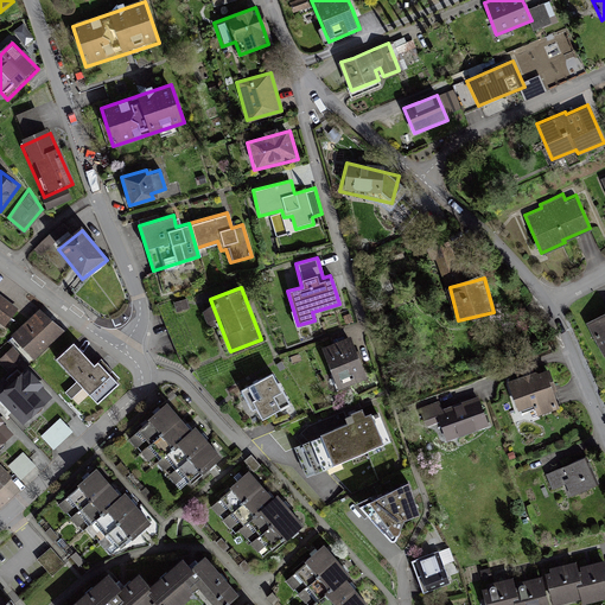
[(18,307),(0,294),(0,323),(5,326),(18,307)]
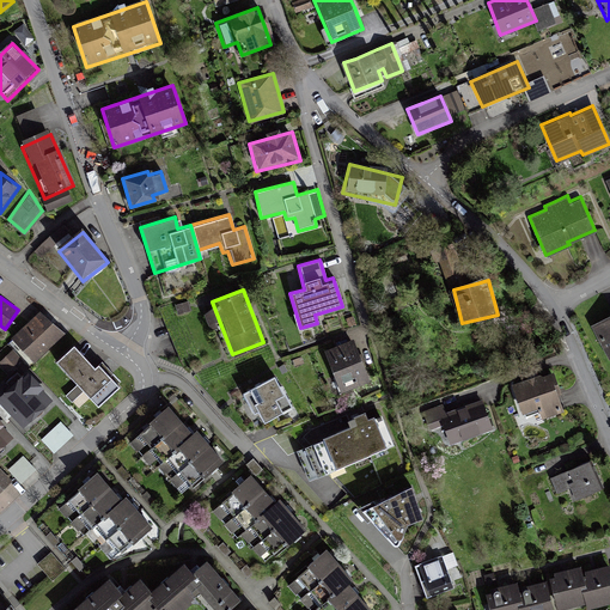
[(63,335),(41,310),(11,337),(34,363),(63,335)]
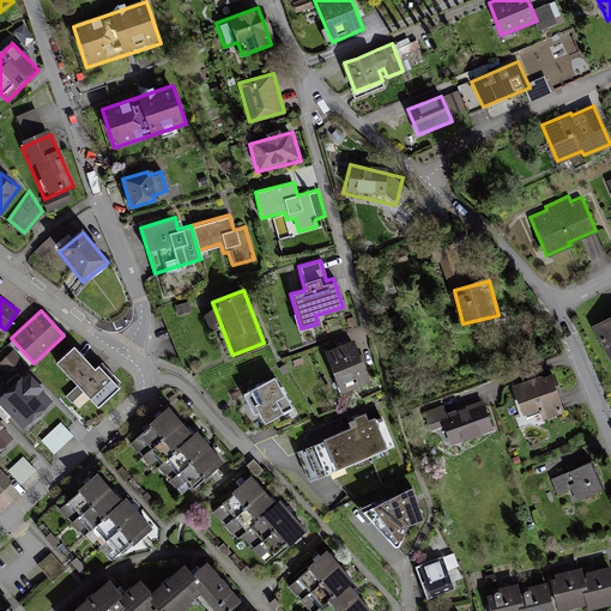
[(610,314),(609,316),(591,325),(608,357),(610,355),(610,314)]
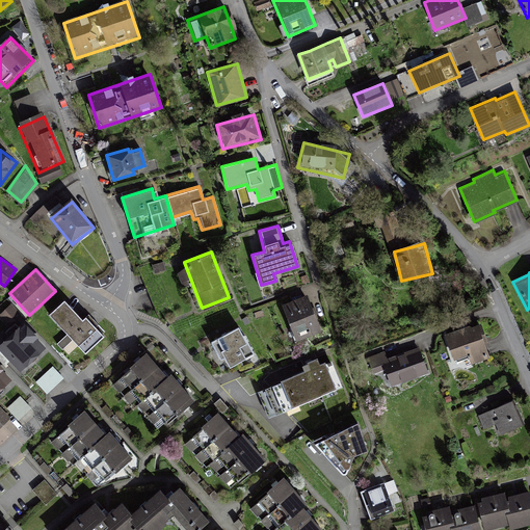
[(310,314),(302,297),(281,307),(295,342),(317,333),(310,314)]
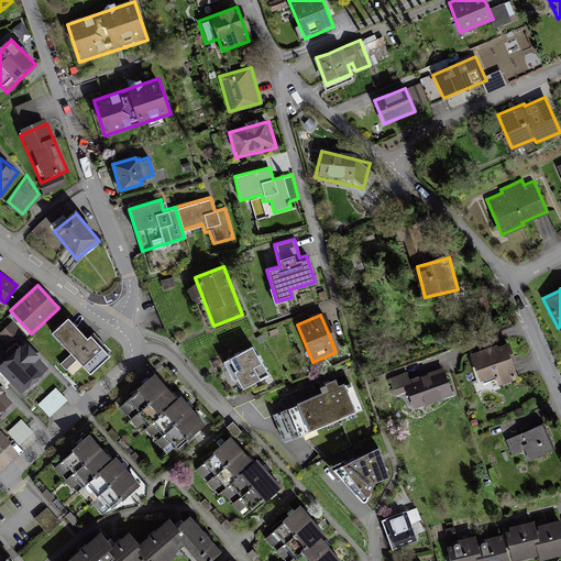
[(70,320),(55,334),(92,374),(112,355),(94,336),(89,340),(70,320)]
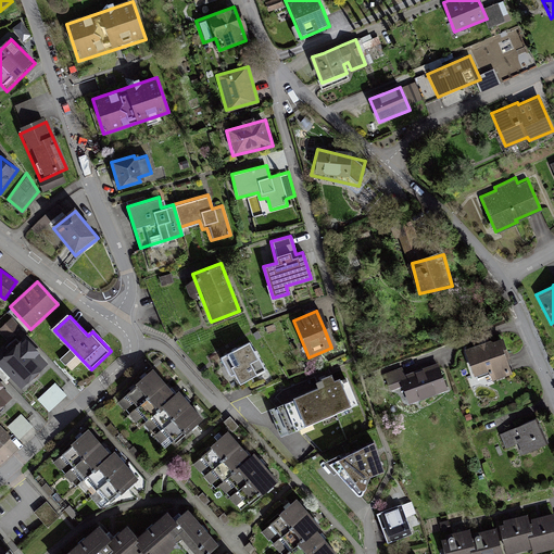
[(46,367),(19,336),(0,350),(0,363),(21,388),(46,367)]
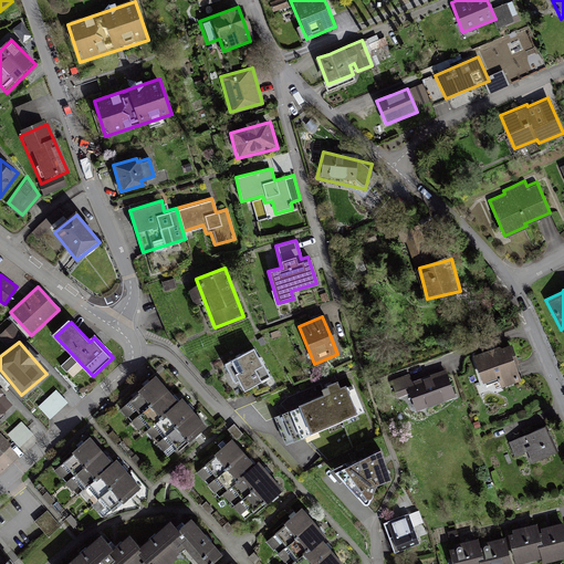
[(254,344),(223,358),(235,380),(237,378),(240,384),(241,387),(269,374),(254,344)]
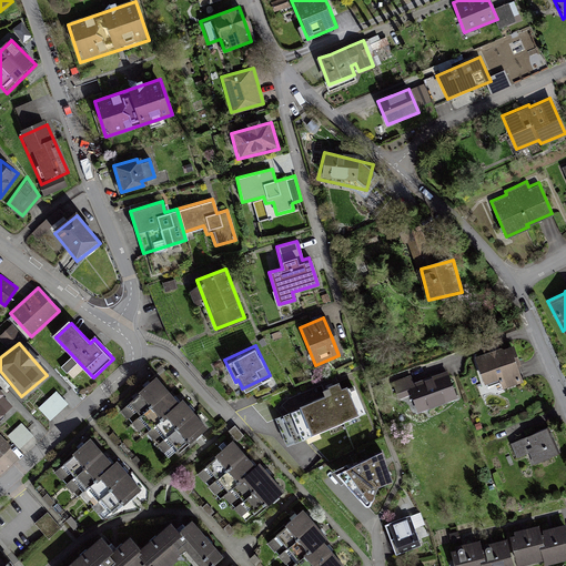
[(496,352),(476,357),(485,387),(524,375),(515,345),(496,352)]
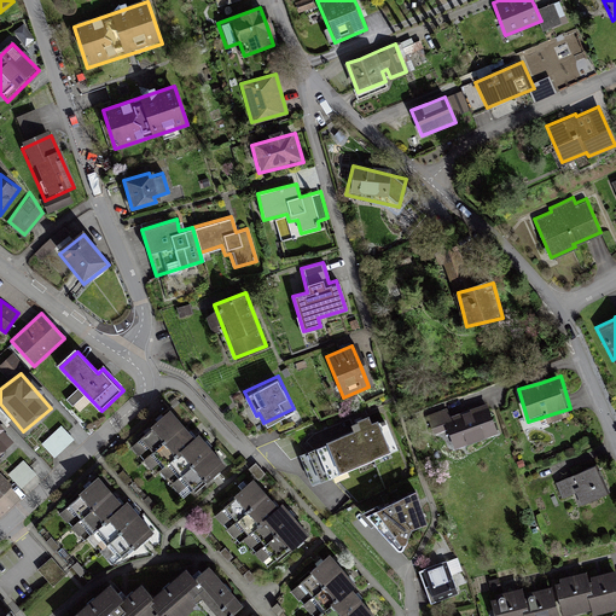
[(497,433),(487,404),(474,408),(446,417),(455,446),(497,433)]
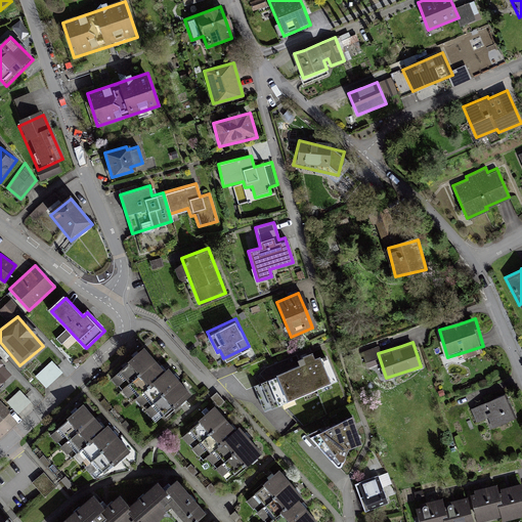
[(154,362),(141,349),(129,360),(114,374),(135,397),(139,392),(161,416),(172,405),(187,392),(175,377),(167,368),(162,373),(154,362)]
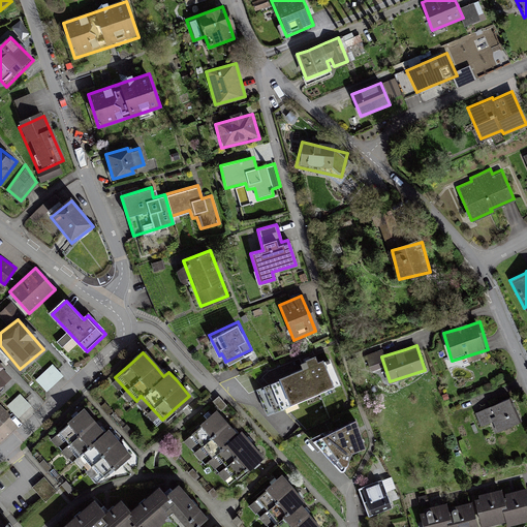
[(63,375),(53,363),(35,377),(47,390),(63,375)]
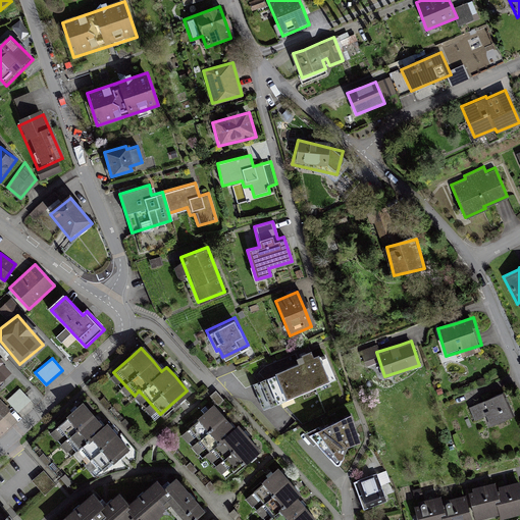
[(266,381),(278,407),(329,383),(317,358),(266,381)]
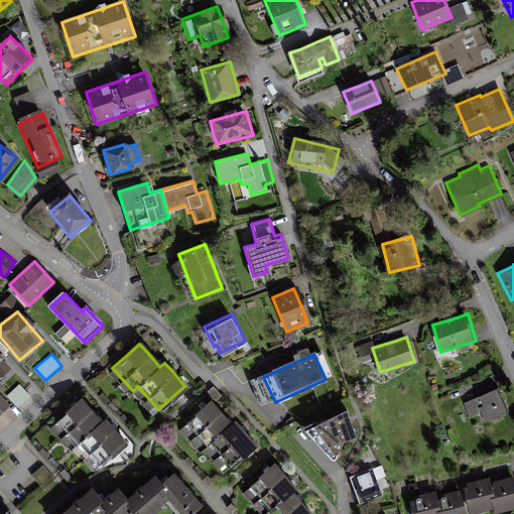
[(0,379),(11,370),(0,357),(0,379)]
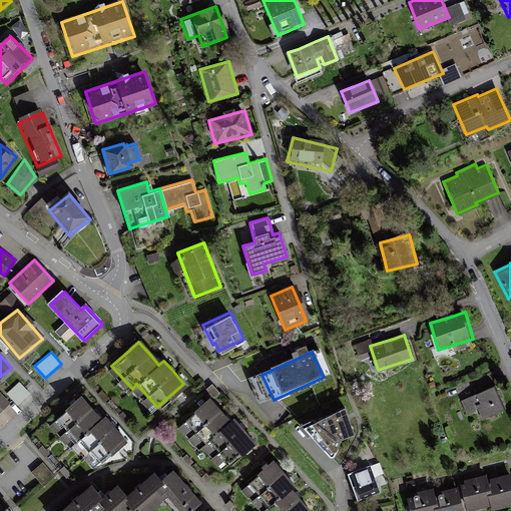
[(30,393),(19,380),(6,391),(17,404),(30,393)]
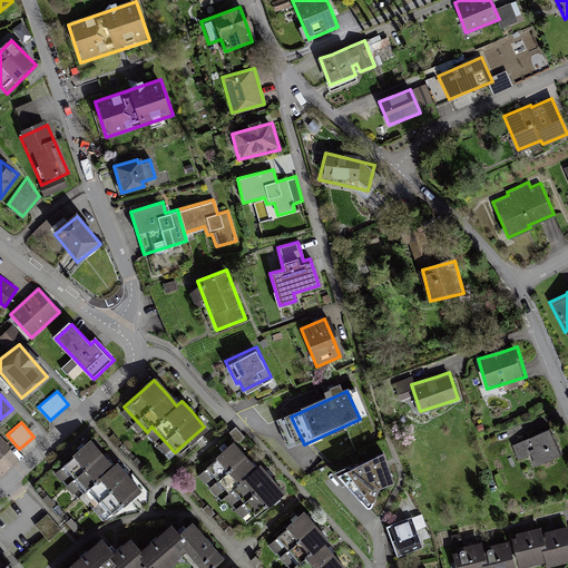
[(560,456),(549,430),(538,434),(524,441),(535,467),(560,456)]
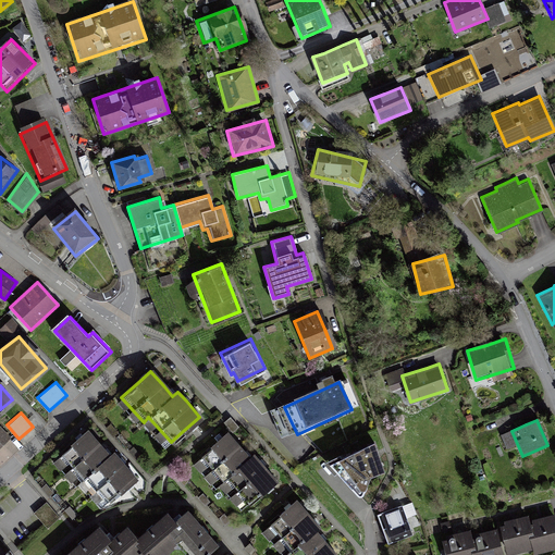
[(0,446),(10,439),(0,427),(0,446)]
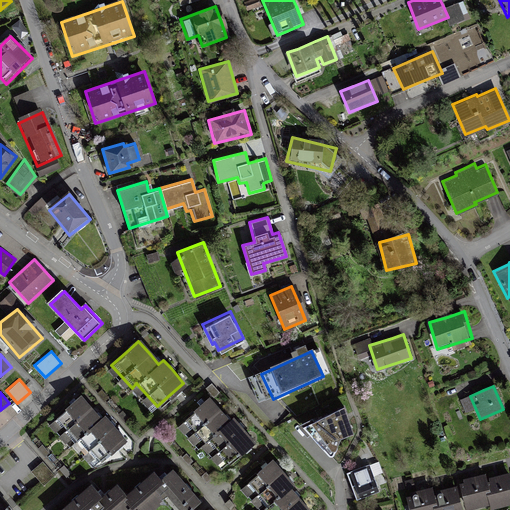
[(93,410),(80,395),(72,402),(52,419),(74,444),(78,440),(98,463),(118,446),(126,439),(112,423),(105,414),(101,418),(93,410)]
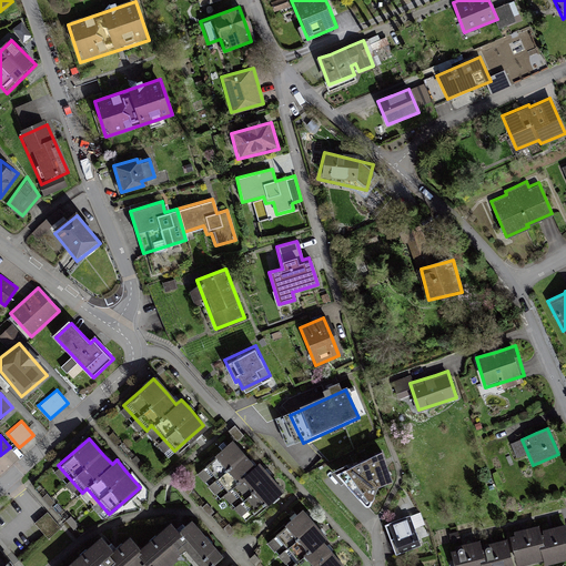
[(263,503),(280,488),(265,472),(254,458),(250,463),(245,456),(230,438),(212,454),(198,466),(221,493),(225,488),(249,515),(263,503)]
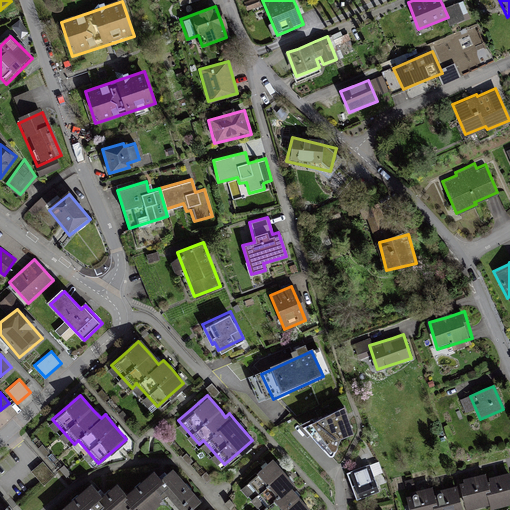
[(351,433),(346,404),(300,425),(309,435),(328,455),(337,440),(351,433)]
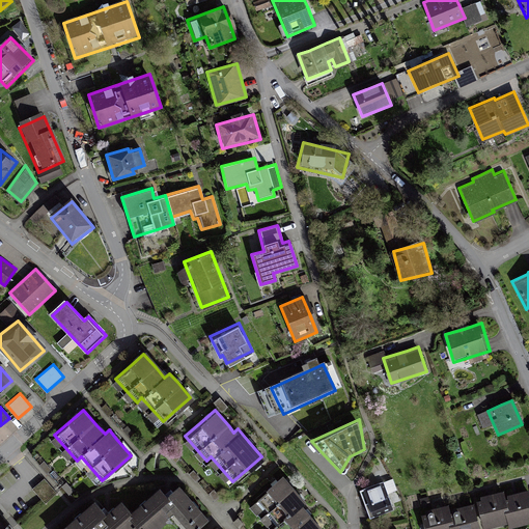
[(300,492),(284,474),(268,488),(253,500),(271,521),(269,522),(274,528),(317,528),(322,526),(310,512),(299,499),(303,496),(300,492)]
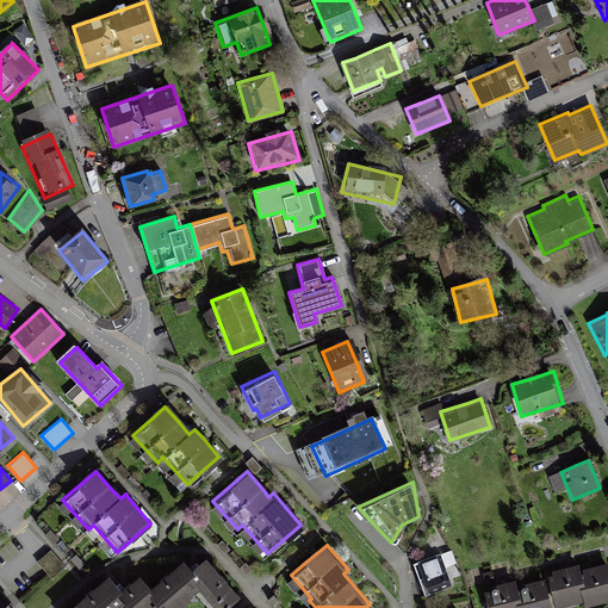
[(451,550),(415,564),(417,569),(427,593),(463,578),(451,550)]
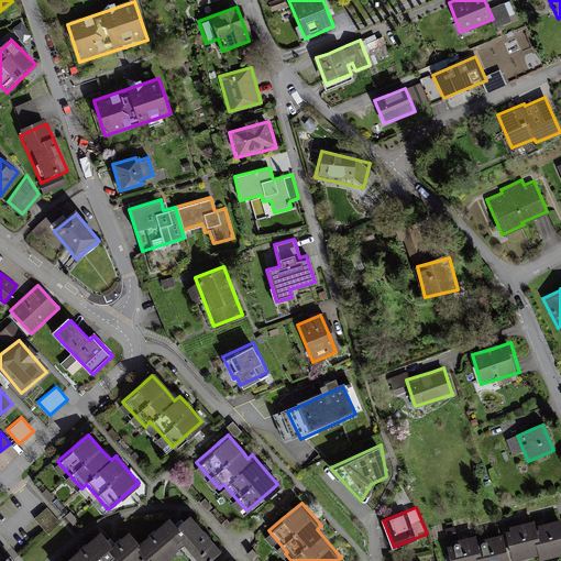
[(185,560),(197,560),(210,549),(184,519),(172,530),(158,516),(136,537),(125,525),(108,540),(96,527),(56,560),(141,560),(145,558),(147,560),(165,560),(176,551),(185,560)]
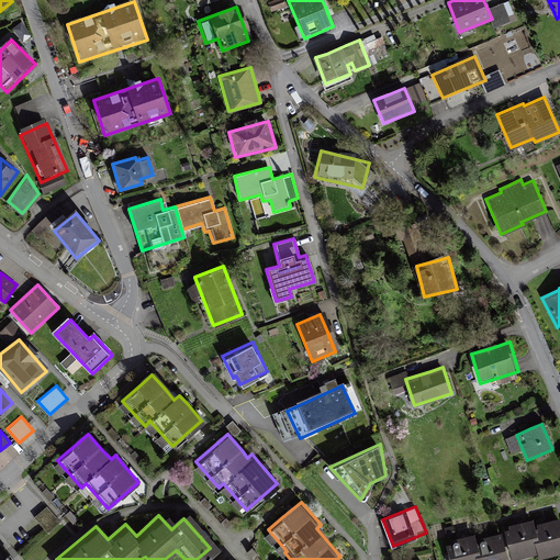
[(519,523),(502,527),(504,535),(508,559),(538,553),(533,526),(532,521),(519,523)]
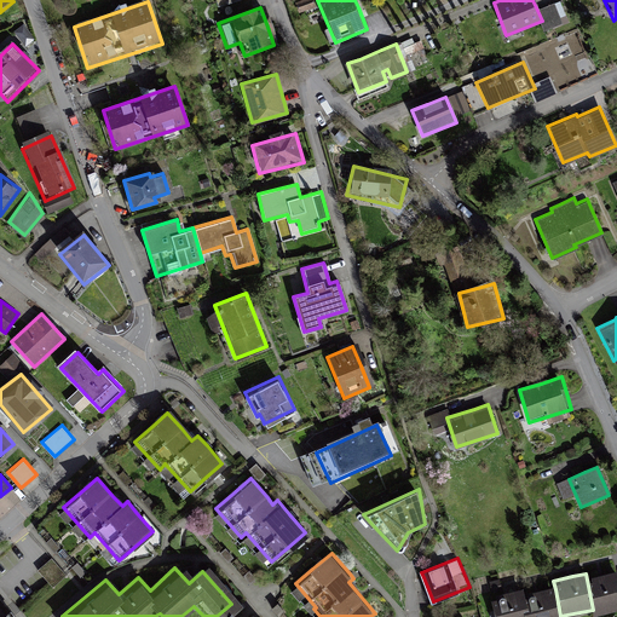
[(616,574),(604,577),(587,580),(593,610),(594,616),(616,611),(616,574)]
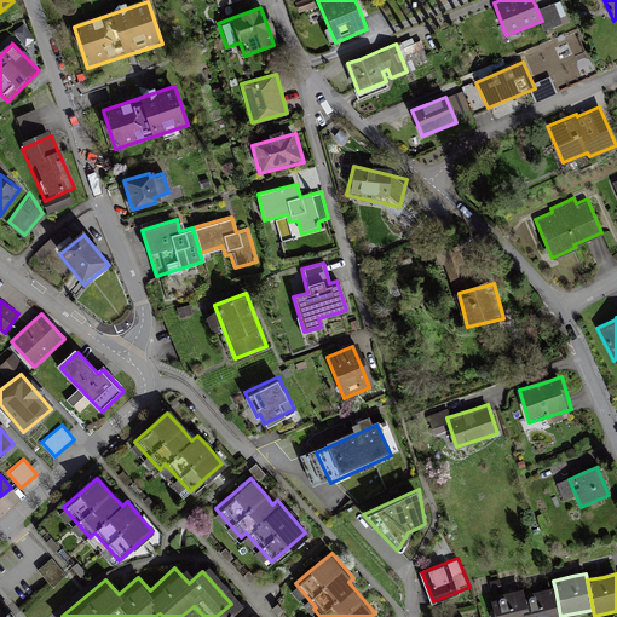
[(540,593),(523,597),(528,616),(560,616),(555,589),(540,593)]
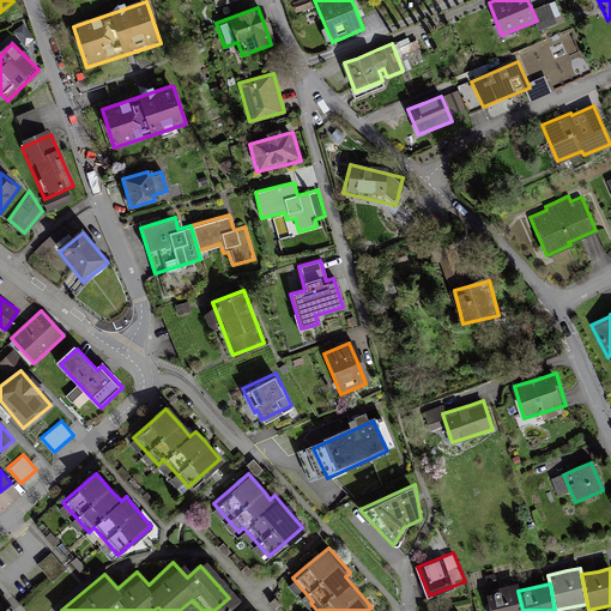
[(503,588),(487,592),(490,610),(522,610),(518,591),(516,585),(503,588)]
